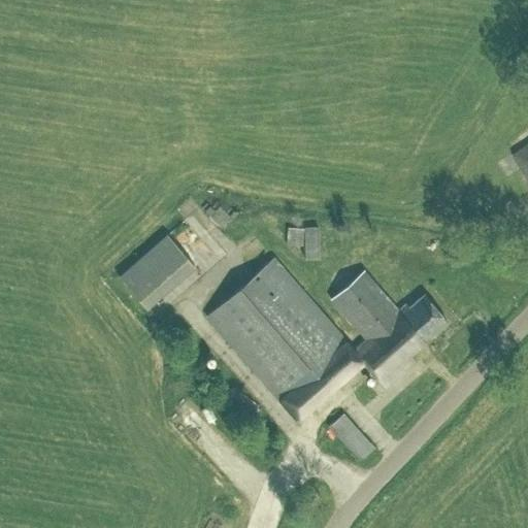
[(527,144),(515,154),(527,173),(527,144)]
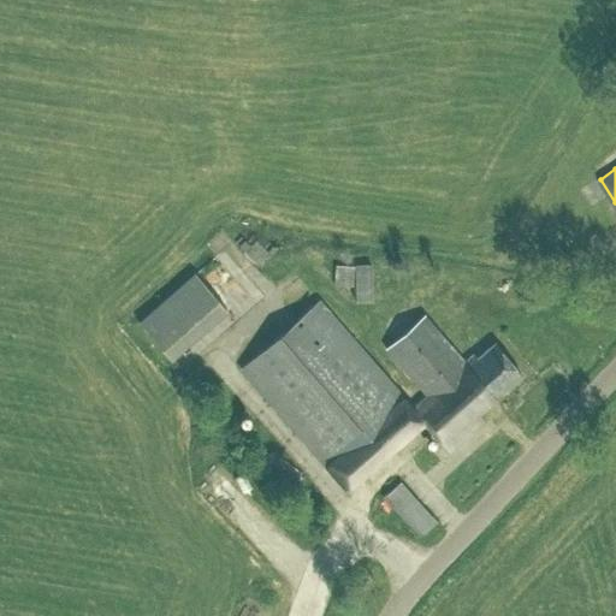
[(182,350),(230,296),(194,264),(146,318),(182,350)]
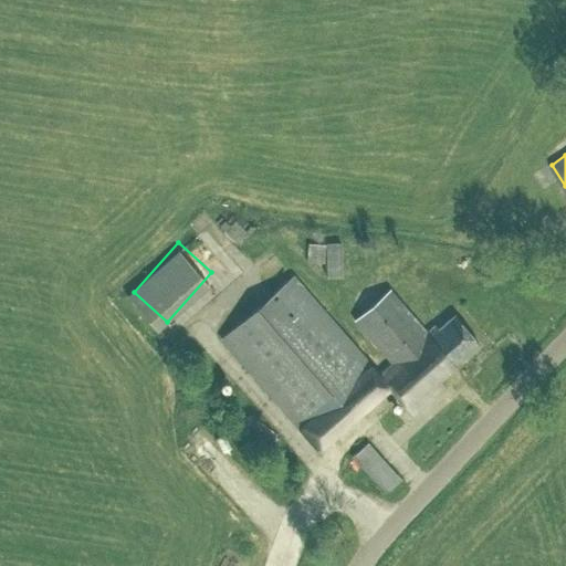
[(341,276),(341,242),(325,242),(325,243),(307,243),(307,262),(325,262),(325,276),(341,276)]
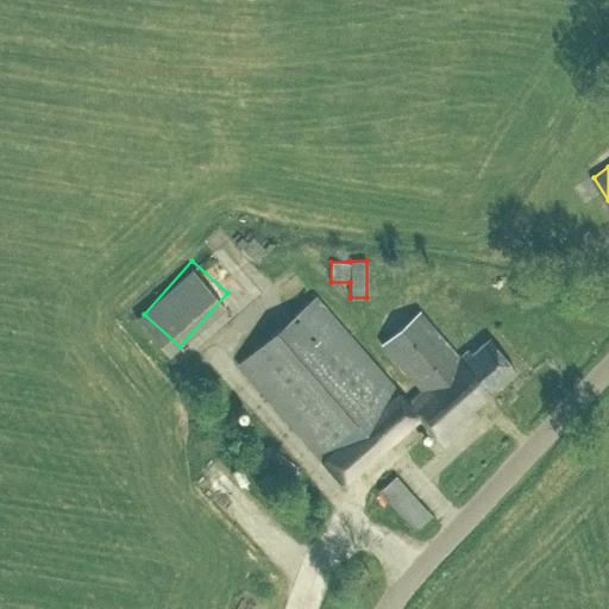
[(471,407),(515,369),(488,338),(471,353),(468,349),(459,357),(419,311),(382,344),(420,388),(406,400),(315,295),(238,363),(341,483),(418,415),(443,444),(477,414),(471,407)]
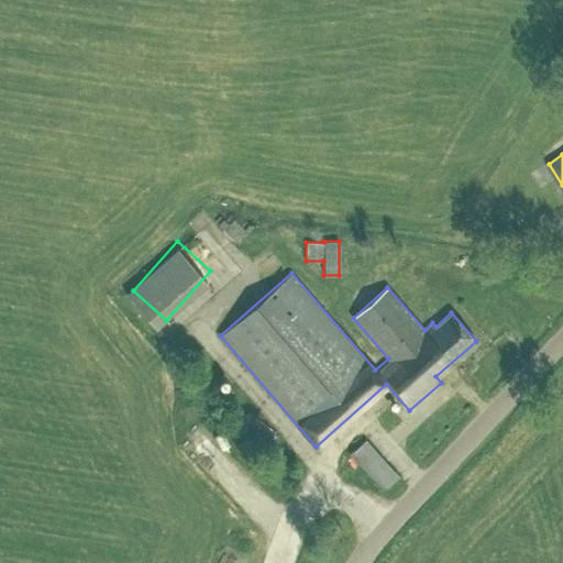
[(356,445),(389,486),(404,474),(371,434),(356,445)]
